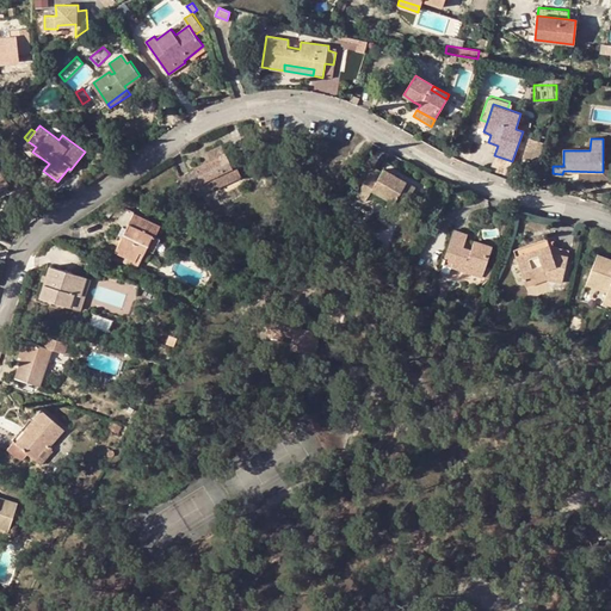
[(28,141),(24,144),(32,152),(36,147),(28,141)]
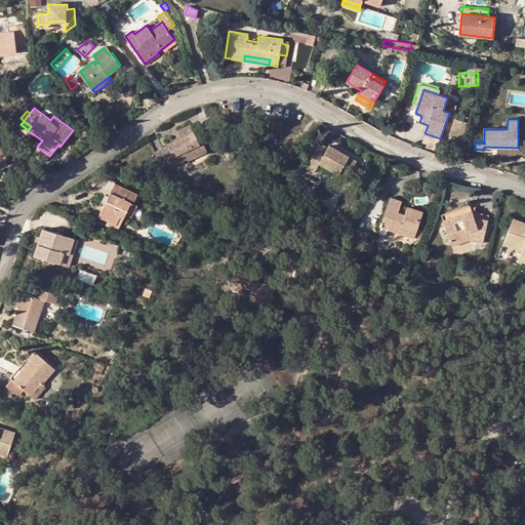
[(180,136),(194,131),(191,124),(177,130),(180,136)]
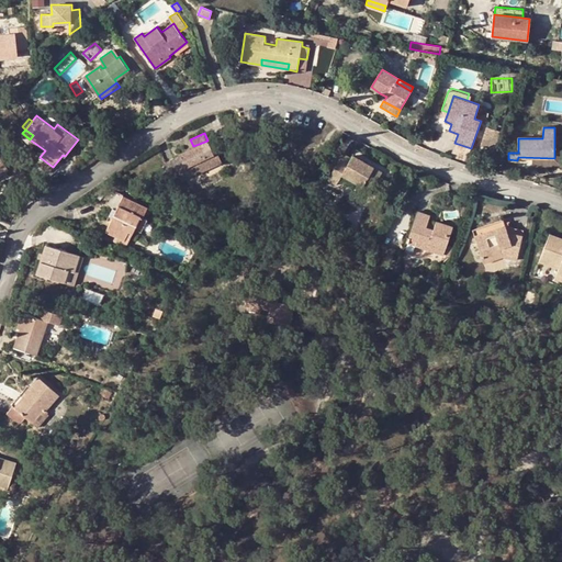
[(213,153),(208,141),(193,146),(178,154),(179,156),(163,163),(172,184),(222,163),(216,150),(213,153)]
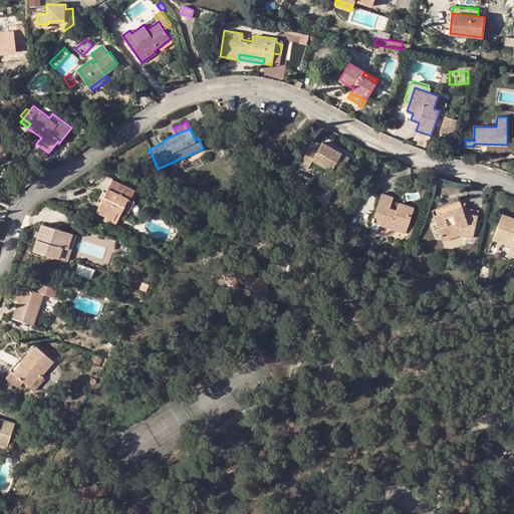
[(303,159),(310,163),(313,159),(332,170),(333,167),(342,172),(349,158),(321,142),(320,144),(313,140),(303,159)]
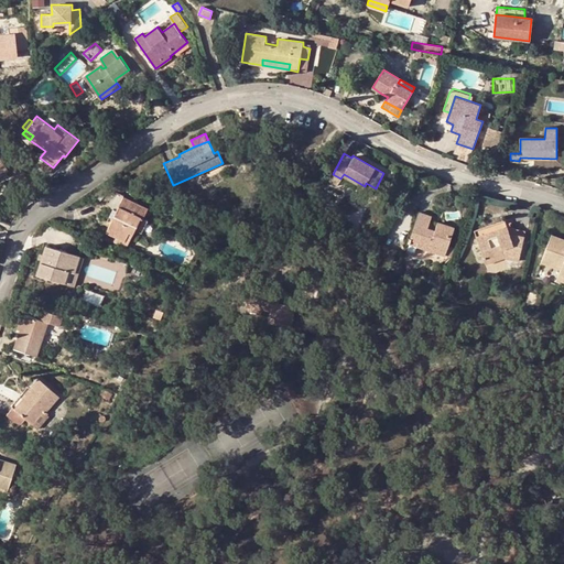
[(38,161),(51,172),(53,167),(40,158),(38,161)]
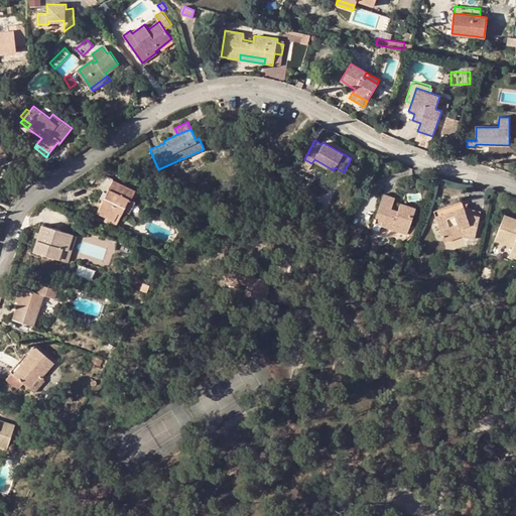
[(311,163),(304,159),(302,164),(309,168),(311,163)]
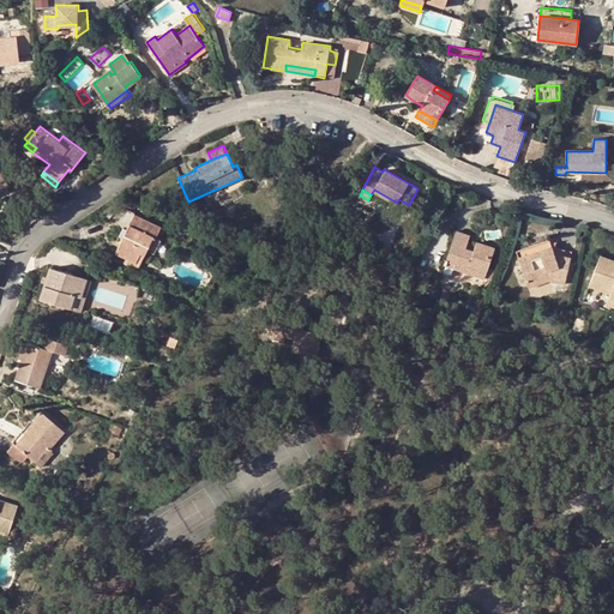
[(133,214),(126,210),(115,224),(126,229),(133,214)]
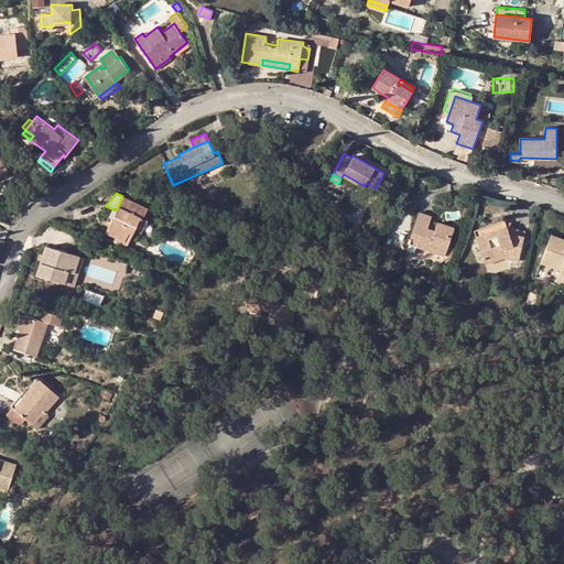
[(134,229),(140,217),(143,218),(148,208),(122,196),(116,210),(106,232),(117,238),(125,241),(129,232),(132,235),(134,229)]
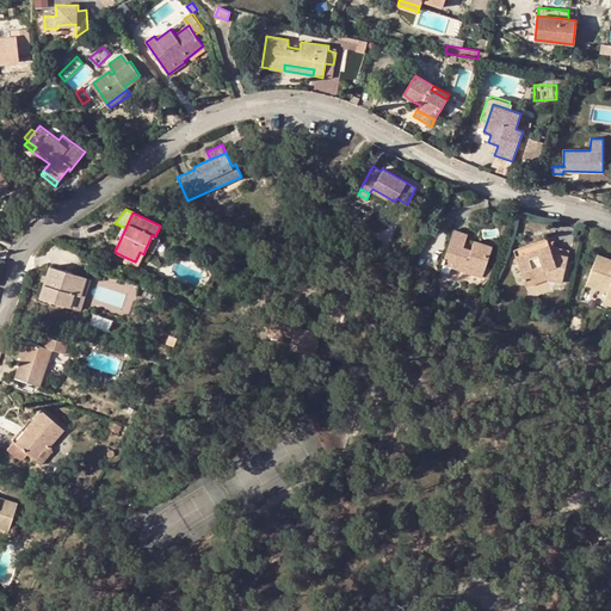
[(471,272),(482,277),(483,275),(486,266),(492,247),(474,241),(470,251),(463,247),(467,235),(454,229),(444,259),(452,261),(451,266),(471,272)]
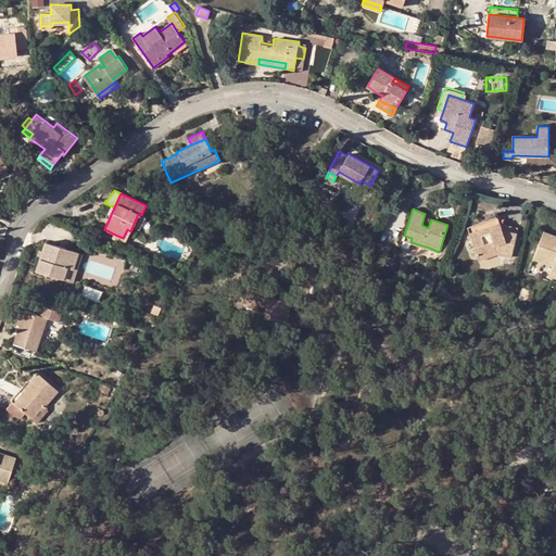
[(141,215),(138,214),(133,226),(139,229),(144,217),(141,215)]
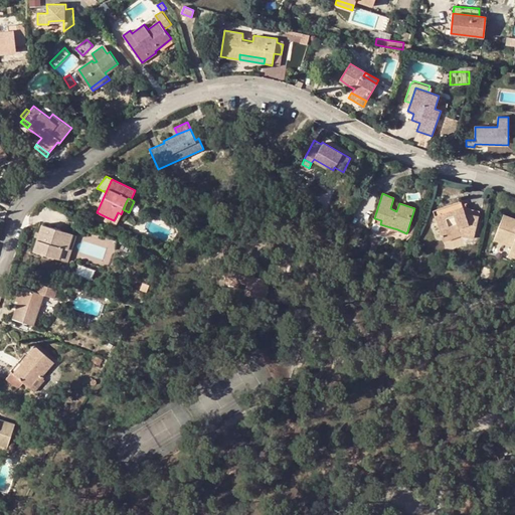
[(464,210),(463,205),(452,209),(454,213),(464,210)]
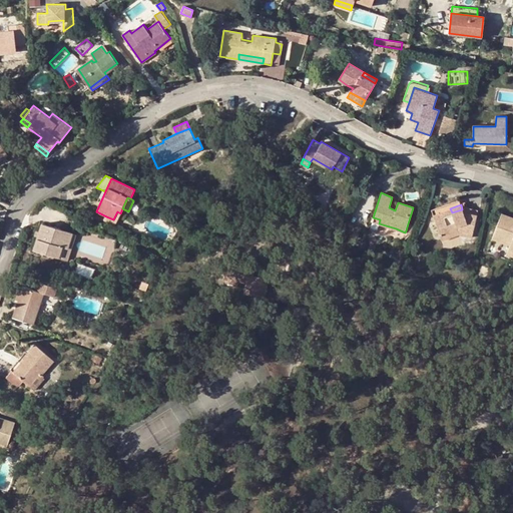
[(464,211),(477,214),(478,208),(465,205),(464,211)]
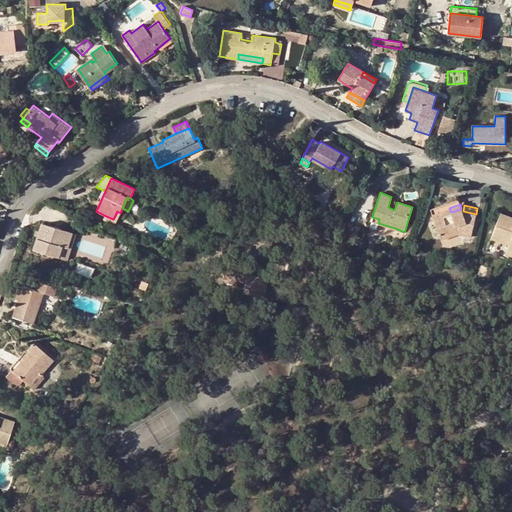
[(457,232),(471,236),(476,214),(463,211),(462,210),(461,209),(451,212),(449,208),(432,214),(439,235),(456,229),(457,232)]
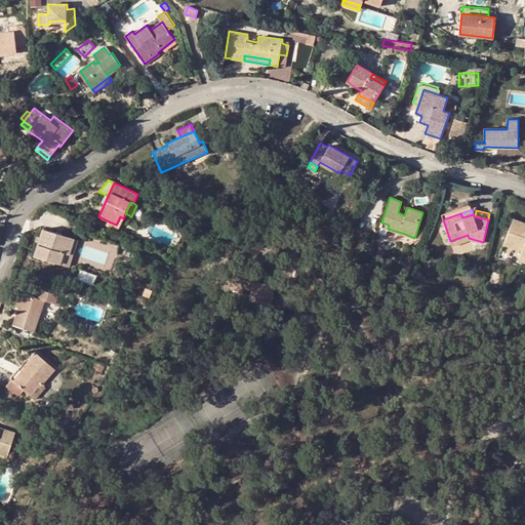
[(109,221),(107,226),(118,230),(123,218),(120,216),(116,225),(109,221)]
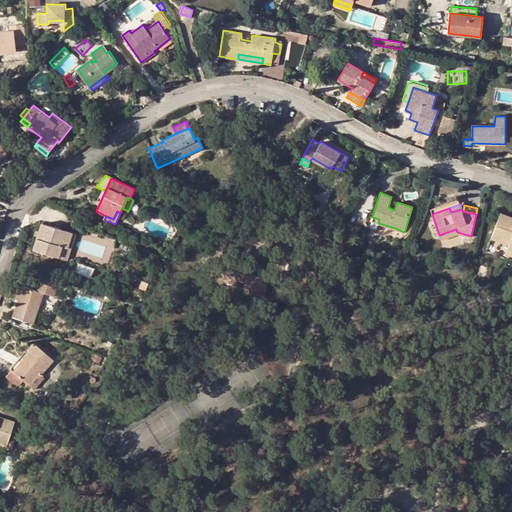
[(507,247),(511,249),(511,216),(501,212),(491,237),(508,244),(507,247)]
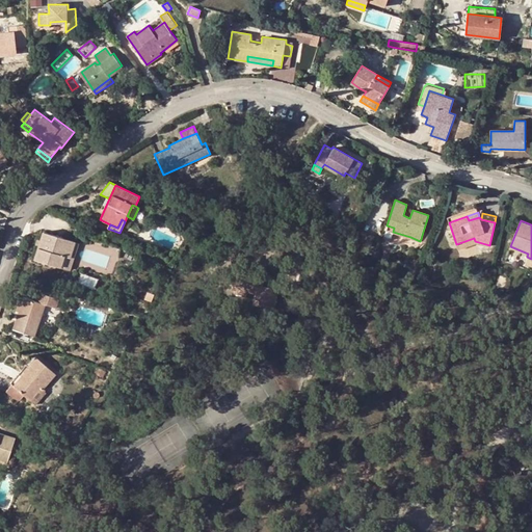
[(35,259),(60,267),(64,256),(70,258),(75,241),(44,232),(35,259)]
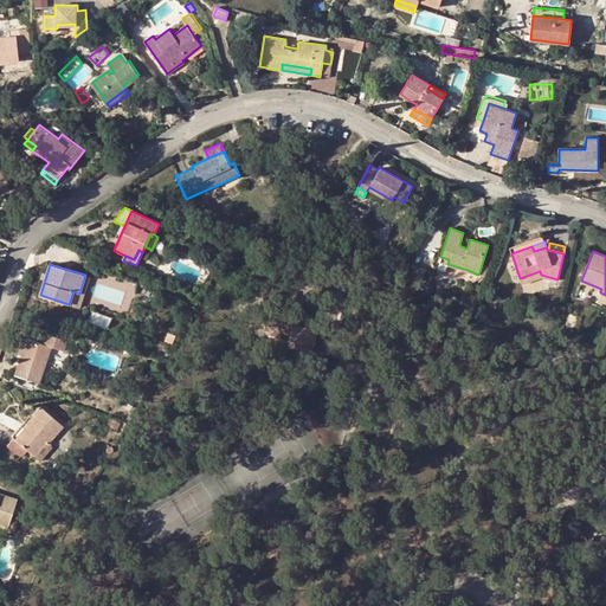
[(446,268),(465,275),(468,270),(447,264),(446,268)]
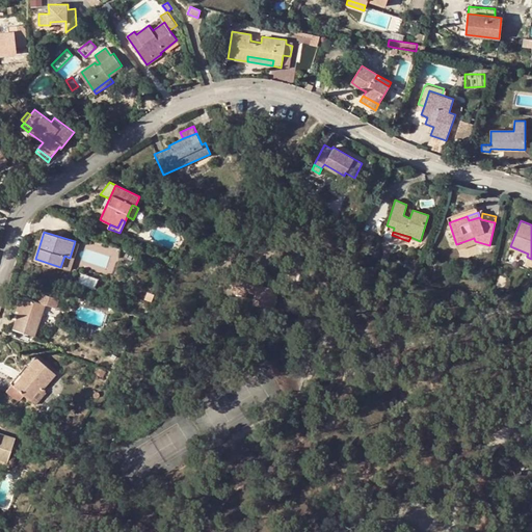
[(423,232),(421,239),(426,241),(429,233),(423,232)]
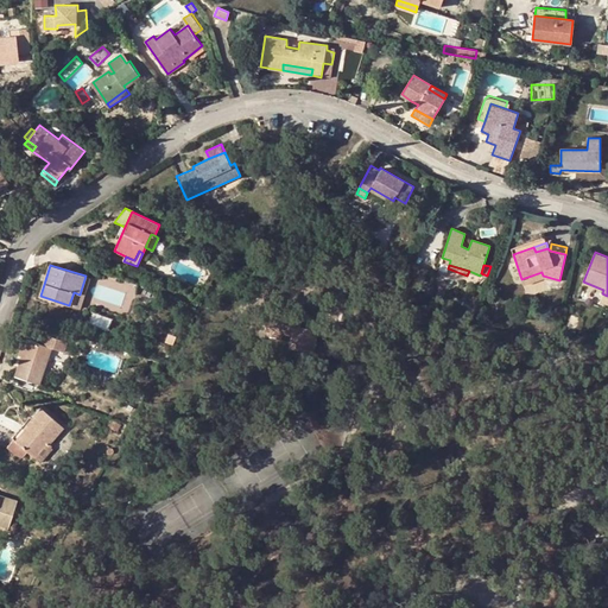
[(542,272),(521,279),(523,284),(543,276),(542,272)]
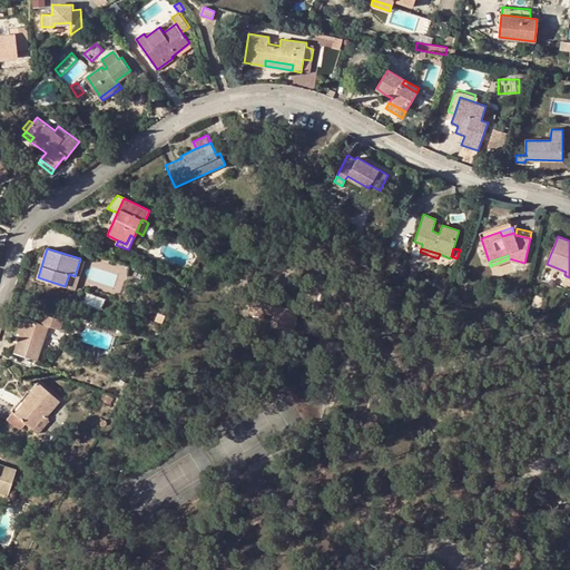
[(75,288),(85,259),(80,258),(75,276),(69,274),(65,286),(75,288)]
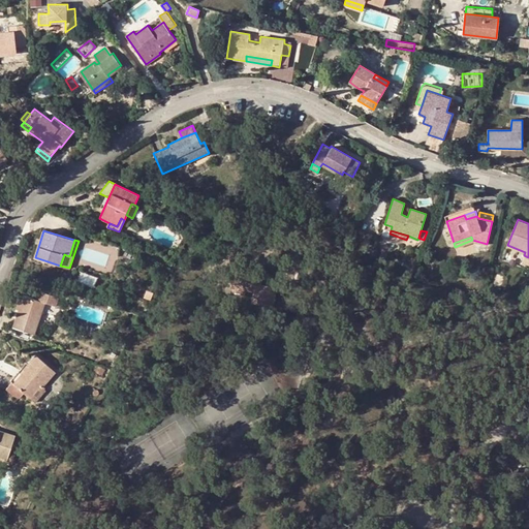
[(234,285),(247,287),(254,289),(252,302),(273,306),(277,287),(261,284),(262,277),(236,272),(234,285)]
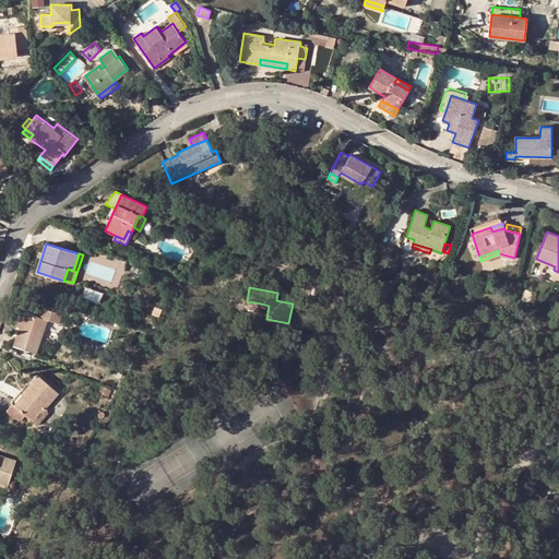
[(59,322),(62,313),(43,307),(42,309),(39,317),(35,314),(25,311),(23,320),(21,326),(14,345),(36,352),(47,319),(59,322)]
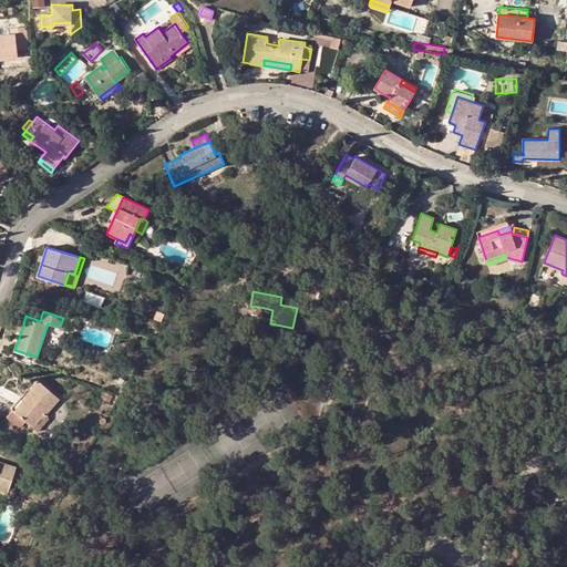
[(22,425),(27,420),(33,426),(47,413),(60,399),(39,380),(26,395),(27,398),(14,410),(8,416),(14,422),(22,425)]
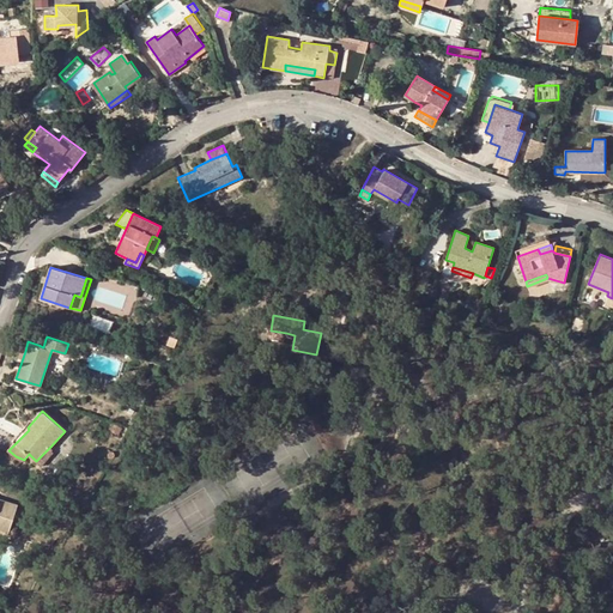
[(50,447),(36,461),(40,465),(53,449),(50,447)]
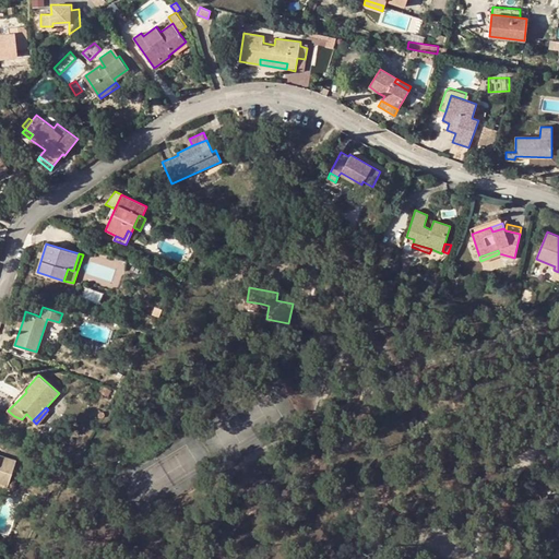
[(0,483),(9,486),(16,460),(0,454),(0,483)]
